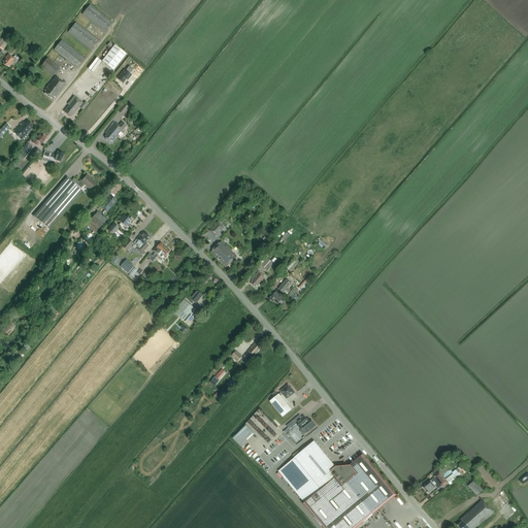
[(91,4),(83,14),(105,33),(113,23),(91,4)]
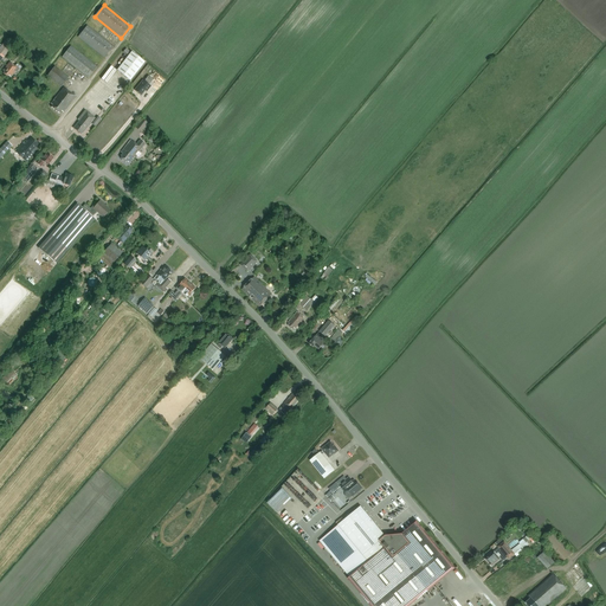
[(88,26),(78,38),(104,58),(114,46),(88,26)]
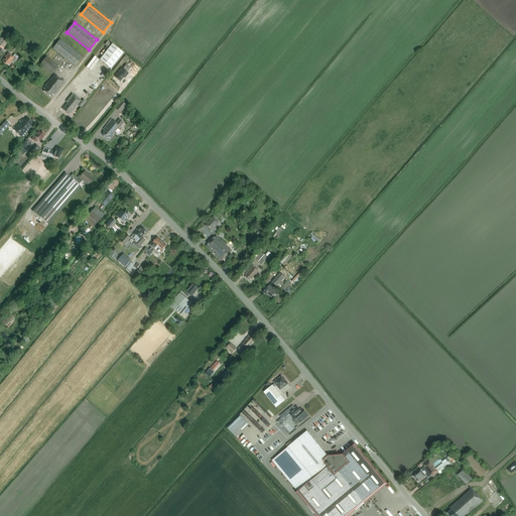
[(0,52),(9,42),(3,37),(0,40),(0,52)]
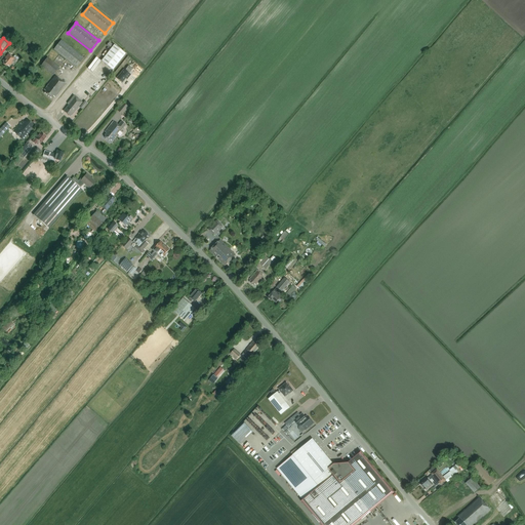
[(62,40),(53,50),(77,68),(84,58),(62,40)]
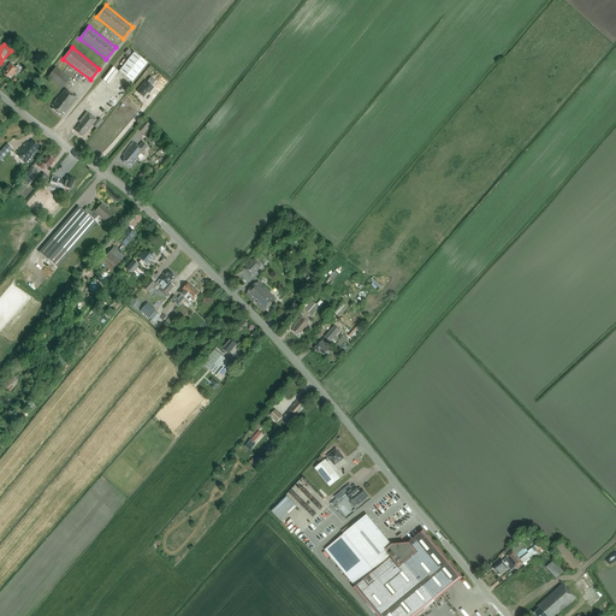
[(132,82),(147,64),(134,53),(132,53),(129,49),(125,54),(130,58),(118,72),(132,82)]
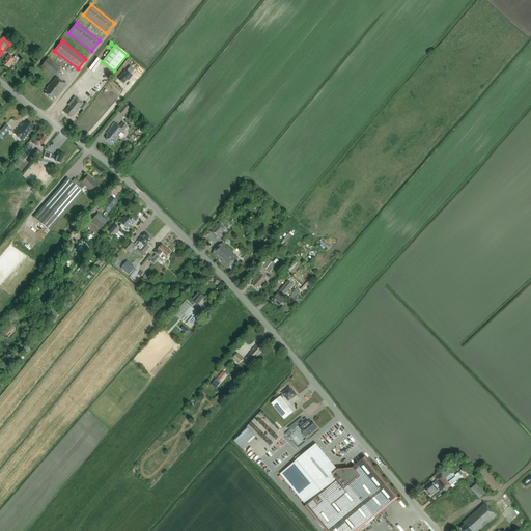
[(12,59),(8,55),(2,62),(3,63),(2,64),(6,67),(7,66),(9,67),(12,63),(15,64),(17,60),(14,58),(12,59)]
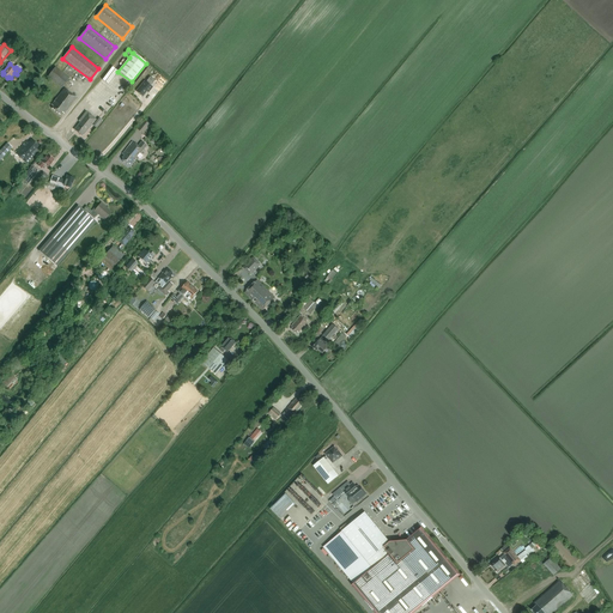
[(55,67),(48,77),(62,89),(70,78),(55,67)]
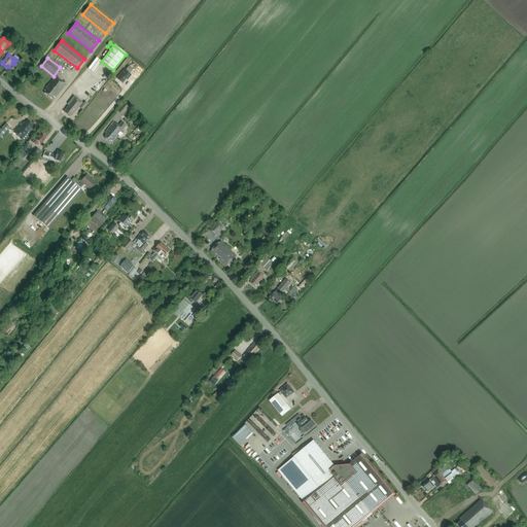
[(129,66),(126,71),(125,70),(116,79),(123,83),(126,79),(127,80),(131,75),(130,74),(133,69),(129,66)]
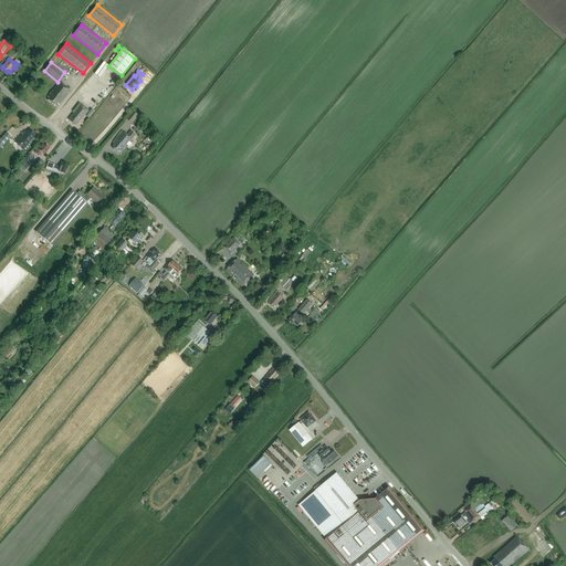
[(59,105),(71,91),(59,82),(46,96),(49,98),(46,101),(55,106),(58,104),(59,105)]
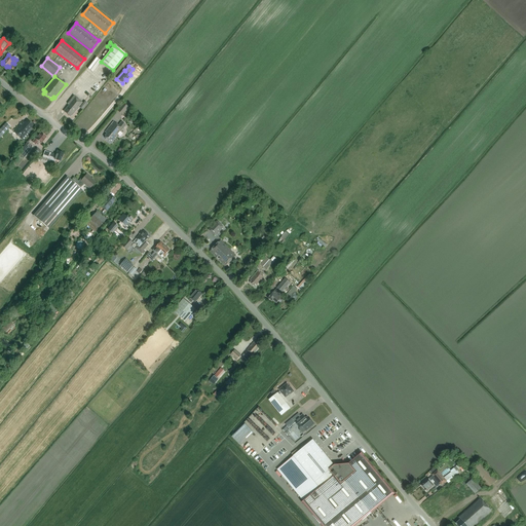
[(76,111),(82,103),(74,96),(67,104),(70,106),(65,112),(69,116),(70,115),(72,116),(76,111)]
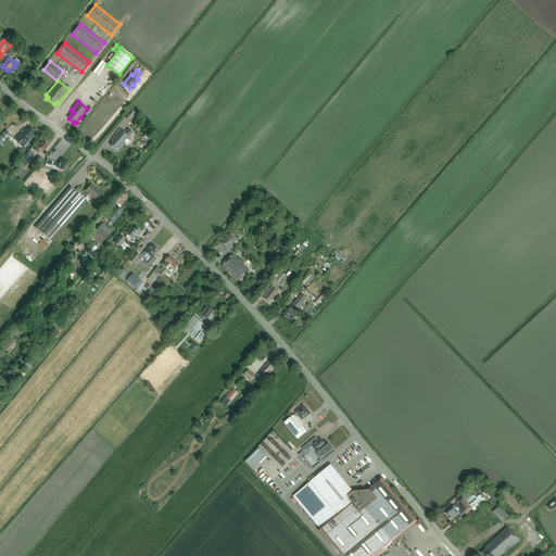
[(129,110),(124,117),(129,122),(136,114),(129,110)]
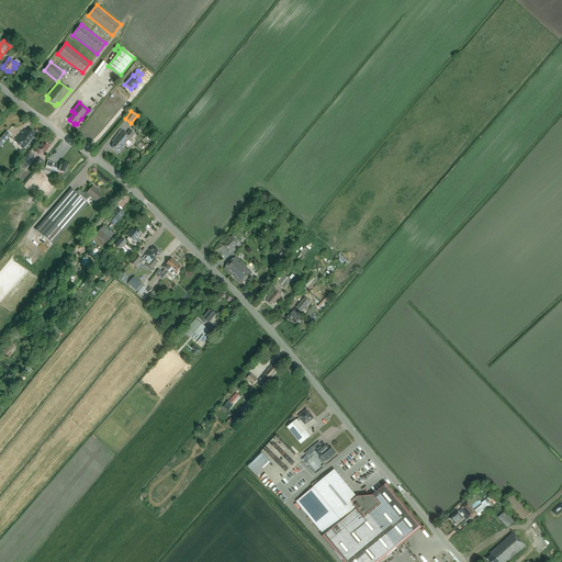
[(30,142),(35,135),(29,128),(26,131),(25,130),(14,141),(24,150),(31,143),(30,142)]
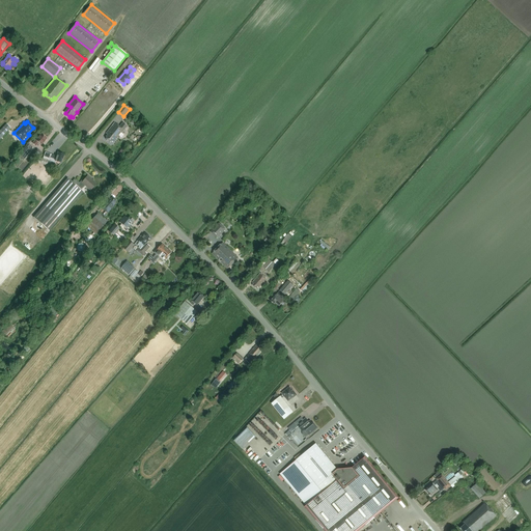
[(119,136),(121,138),(123,135),(121,133),(122,132),(127,127),(122,123),(119,128),(114,123),(106,134),(107,135),(104,138),(105,139),(104,140),(109,144),(110,143),(111,144),(114,140),(114,141),(116,139),(116,140),(119,136)]
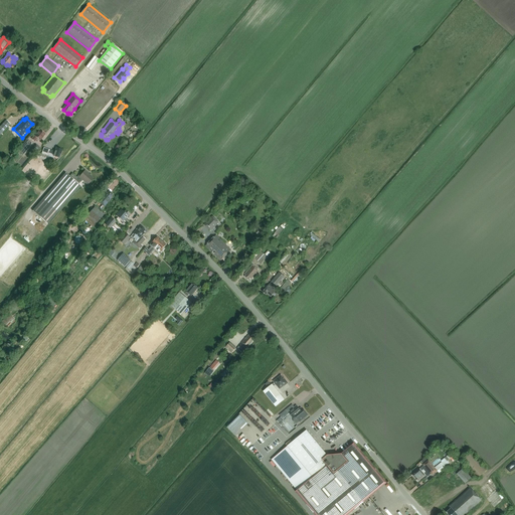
[(0,135),(10,124),(6,121),(0,127),(0,135)]
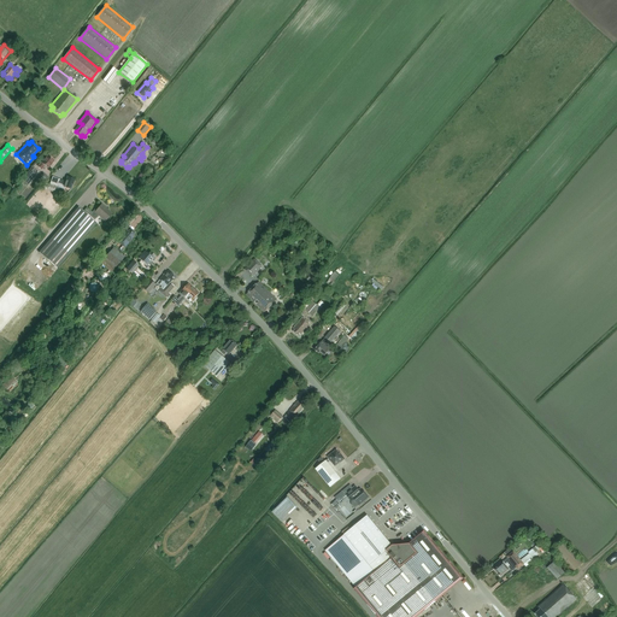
[(47,156),(41,163),(36,168),(41,171),(45,166),(48,169),(54,162),(47,156)]
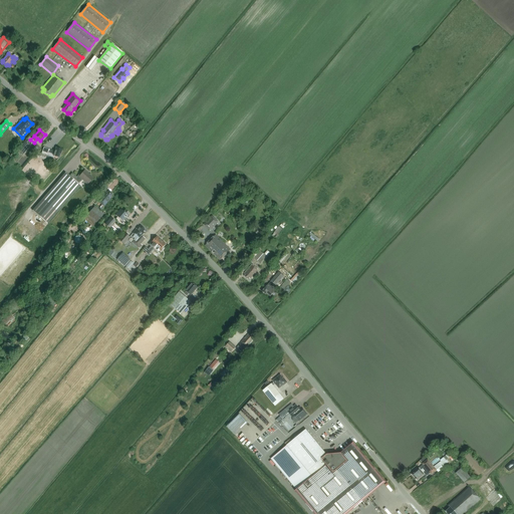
[(20,159),(30,147),(29,146),(31,143),(28,141),(16,155),(20,159)]
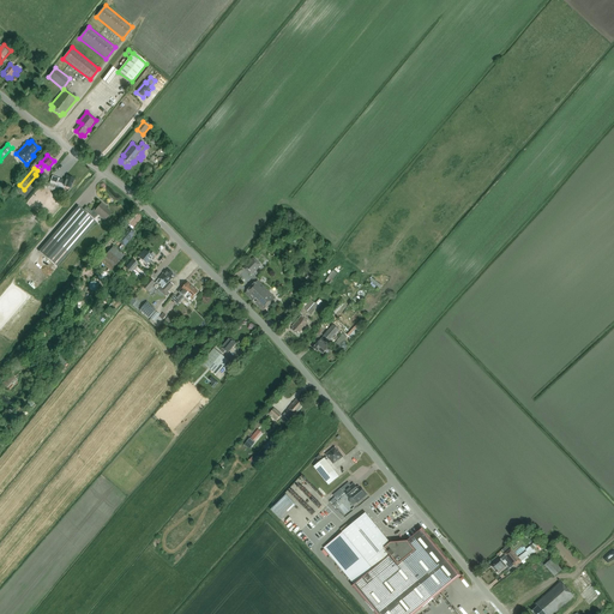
[(48,176),(43,173),(38,179),(44,182),(48,176)]
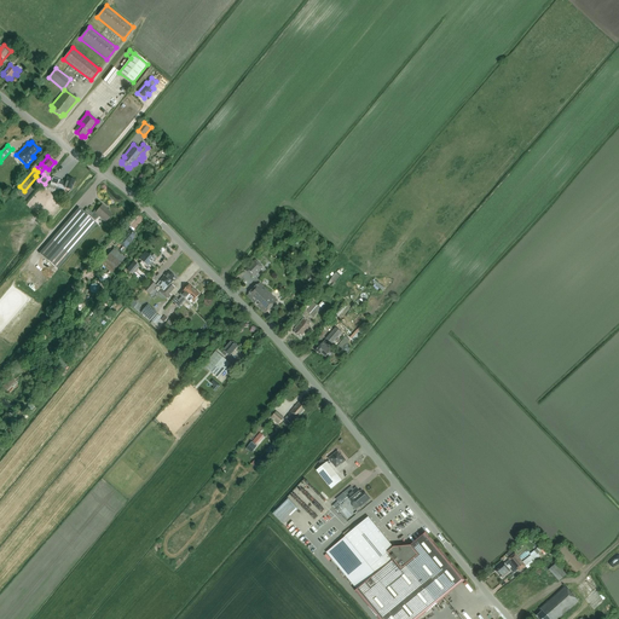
[(59,180),(58,186),(56,190),(63,192),(64,189),(71,191),(75,180),(68,178),(65,183),(59,180)]
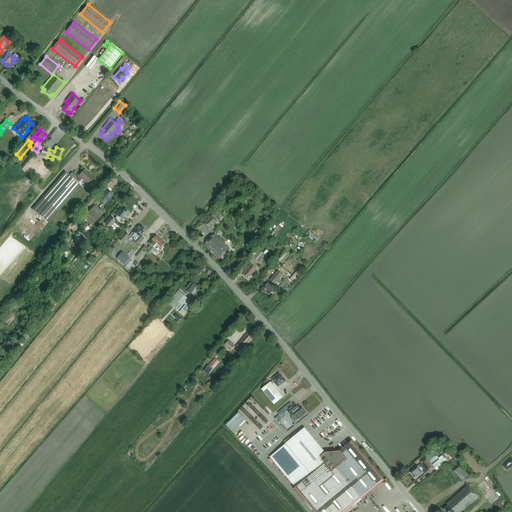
[(90,175),(84,170),(80,175),(79,174),(77,176),(72,172),(69,175),(65,172),(32,210),(47,223),(80,185),(78,183),(82,179),(87,184),(93,178),(89,175),(90,175)]
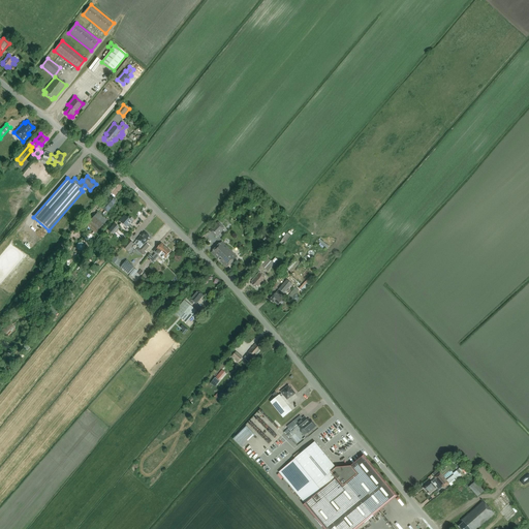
[(101,208),(98,212),(103,216),(107,213),(117,204),(116,203),(117,200),(112,196),(111,198),(110,197),(106,199),(106,200),(105,201),(100,207),(101,208)]
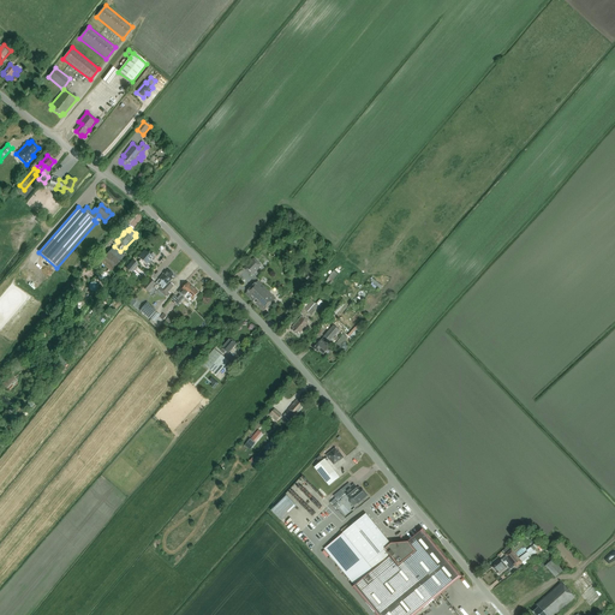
[(114,246),(100,262),(111,272),(125,256),(120,251),(114,246)]
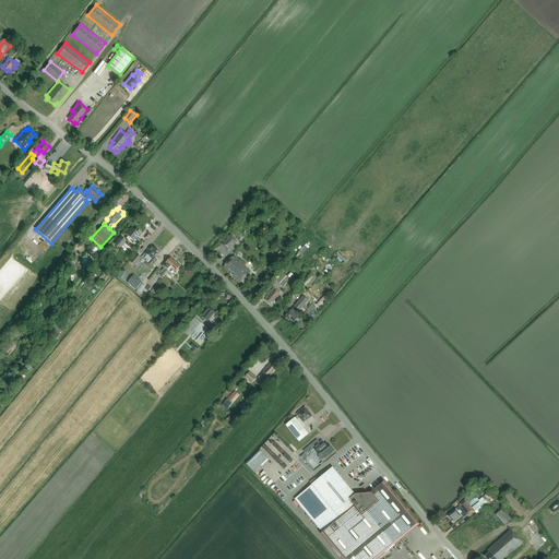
[(134,229),(133,230),(130,228),(126,234),(134,241),(134,240),(135,241),(140,238),(139,237),(140,235),(139,234),(140,233),(137,229),(135,230),(134,229)]
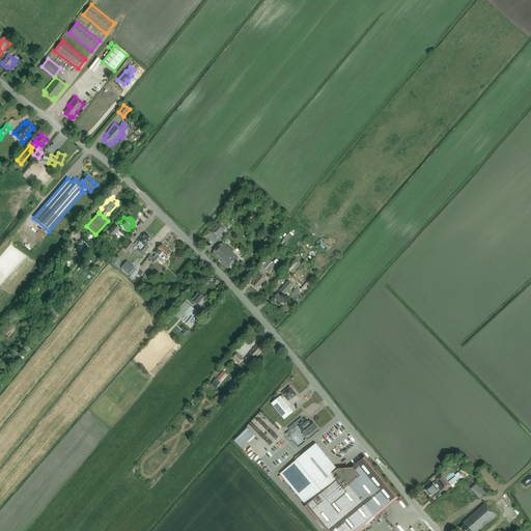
[(218,239),(226,230),(219,223),(211,232),(218,239)]
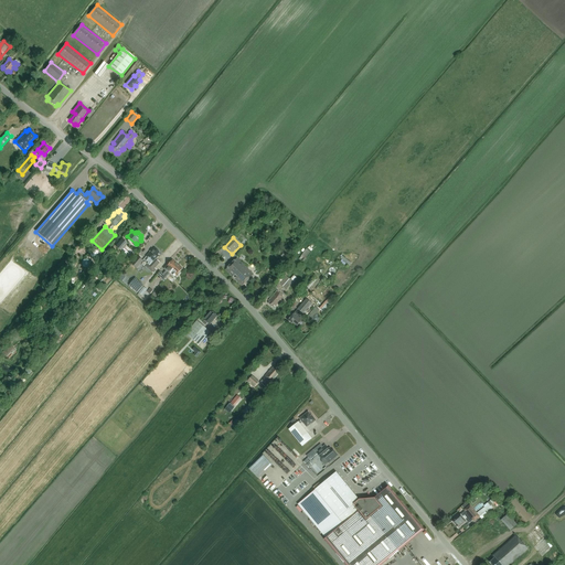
[(116,246),(121,251),(128,243),(123,238),(116,246)]
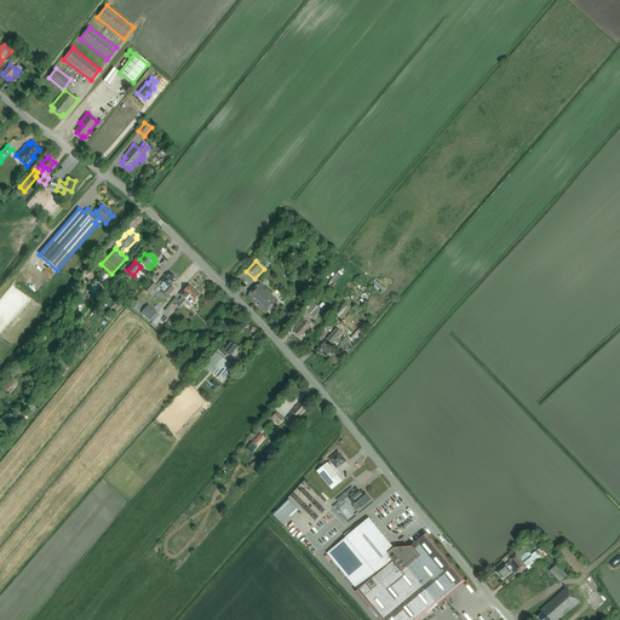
[(105,274),(102,281),(108,285),(112,276),(105,274)]
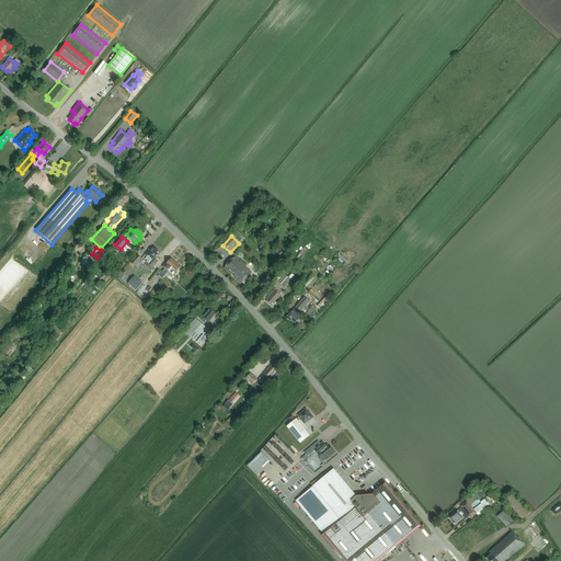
[(148,261),(145,264),(152,271),(156,267),(153,266),(159,261),(155,258),(158,253),(157,253),(158,251),(153,248),(152,249),(151,248),(150,249),(149,250),(145,255),(148,258),(146,260),(148,261)]
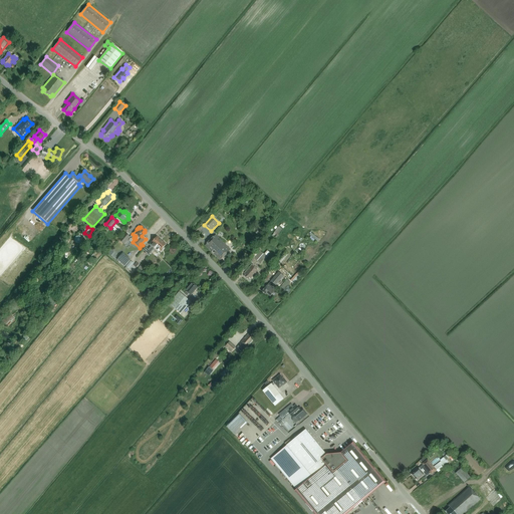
[(279,227),(272,235),(275,238),(282,229),(279,227)]
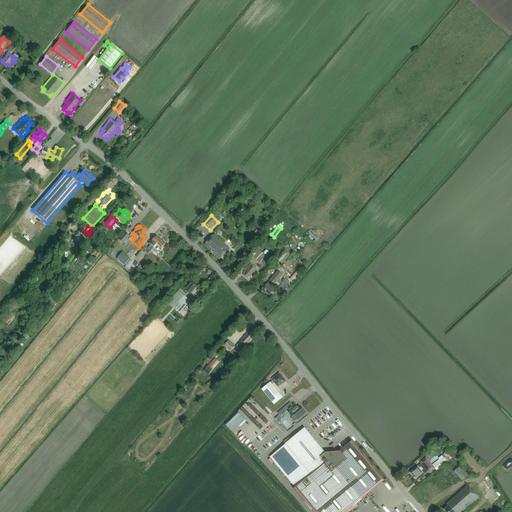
[(125,232),(119,239),(124,243),(130,236),(125,232)]
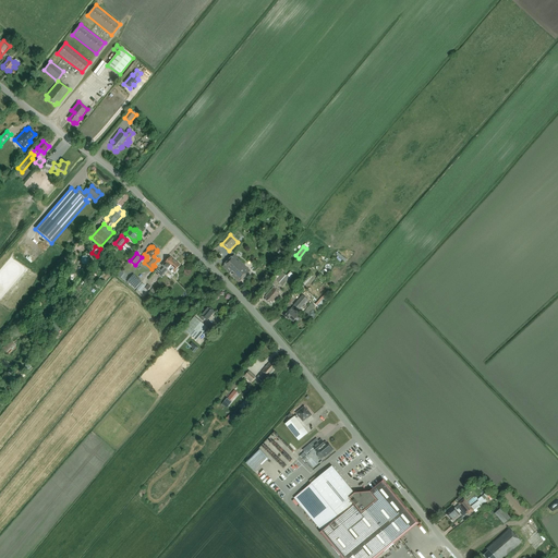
[(339,253),(337,255),(347,262),(348,259),(339,253)]
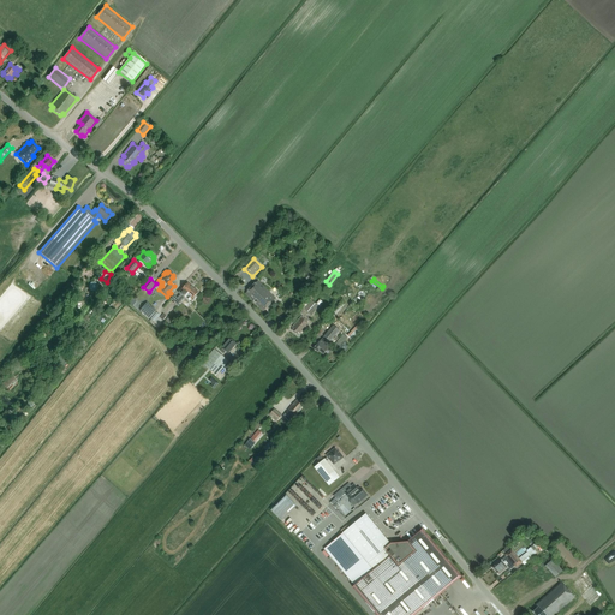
[(258,281),(245,294),(263,311),(276,299),(258,281)]
